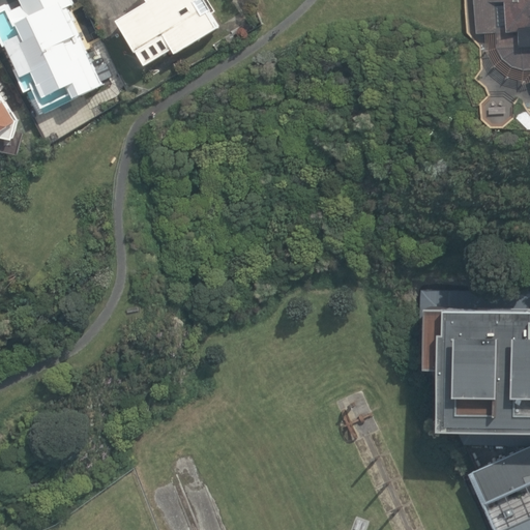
[(19,0),(22,5),(4,13),(45,97),(71,84),(76,93),(101,82),(66,6),(74,3),(71,0),(19,0)]
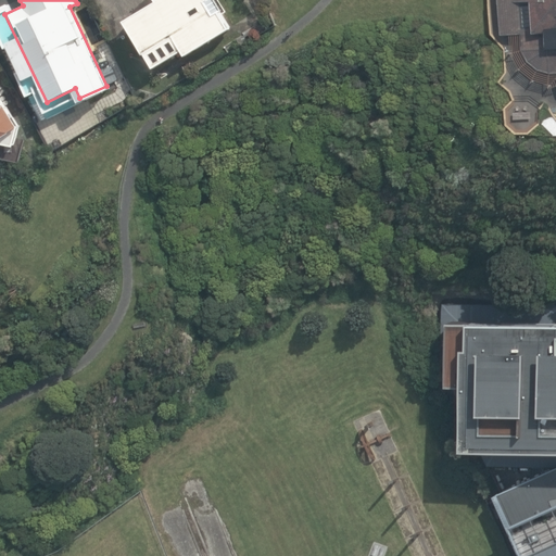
[(229,28),(212,0),(155,0),(122,21),(142,53),(171,36),(182,55),(229,28)]
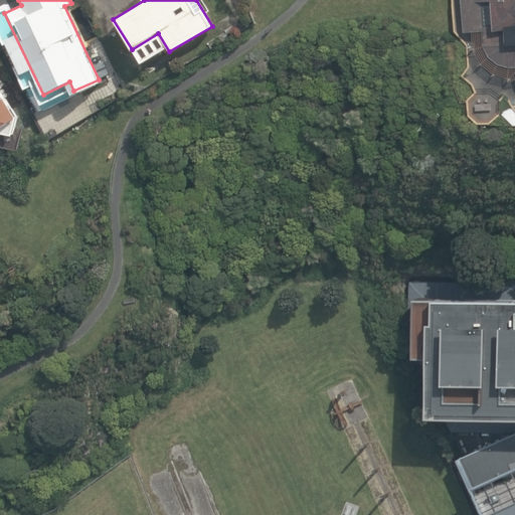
[(514,0),(459,0),(461,34),(504,32),(504,46),(514,45),(514,0)]
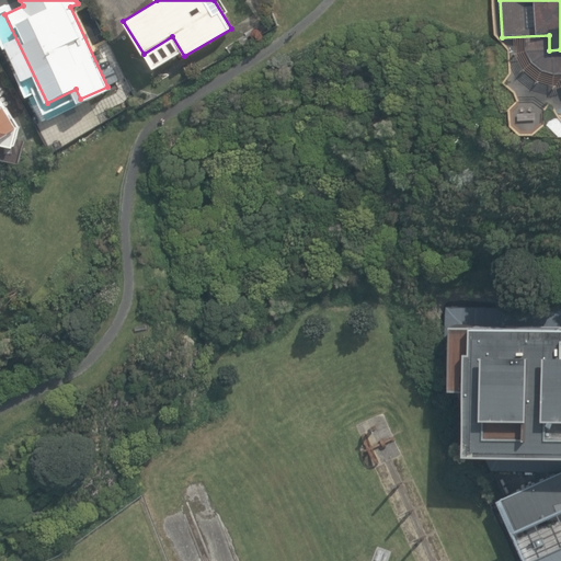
[(0,84),(0,137),(14,128),(0,105),(0,90),(2,89),(0,84)]
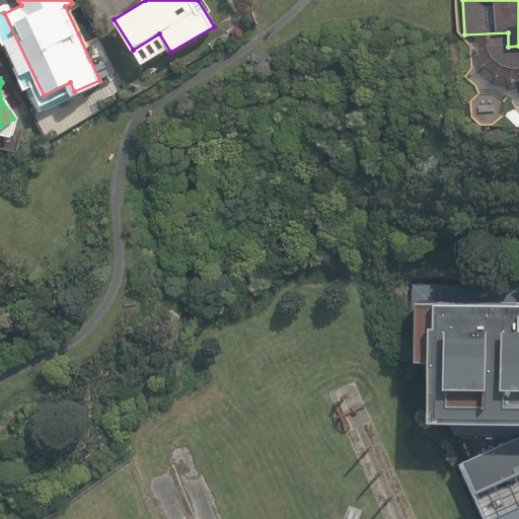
[(518,285),(413,284),(414,308),(418,308),(418,303),(518,304),(518,285)]
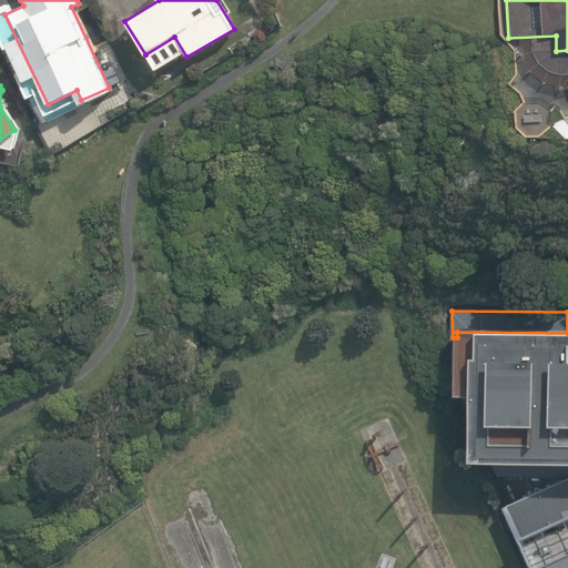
[(452,347),(452,372),(464,394),(464,398),(466,398),(482,435),(480,464),(489,465),(567,465),(567,333),(457,332),(457,337),(453,337),(452,347)]
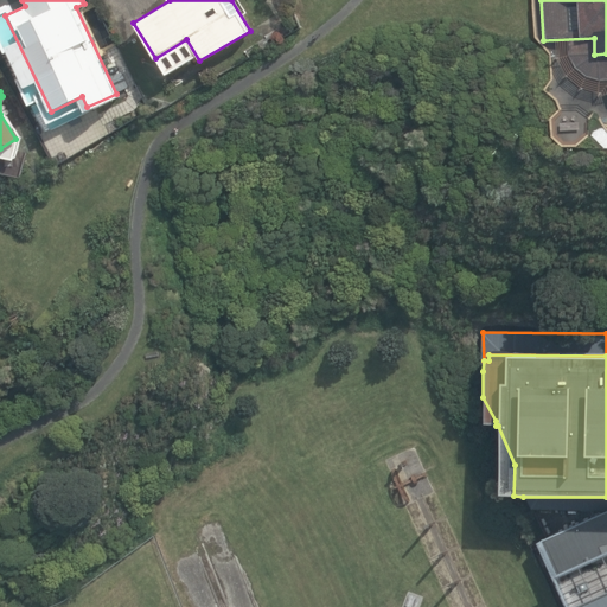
[(606,606),(606,510),(538,545),(564,606),(606,606)]
